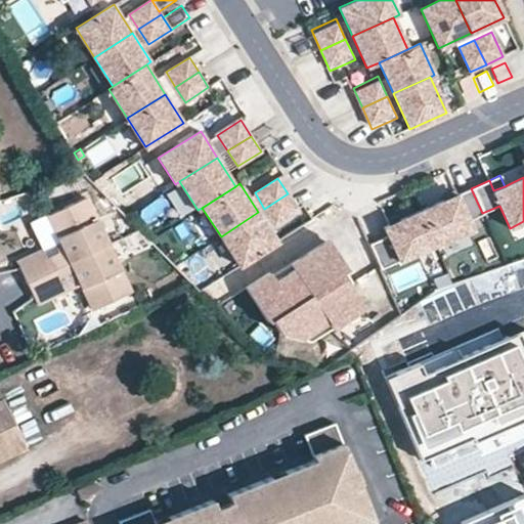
[(442,201),(420,211),(435,244),(435,245),(472,228),(468,219),(482,213),(471,188),(456,194),(442,201)]
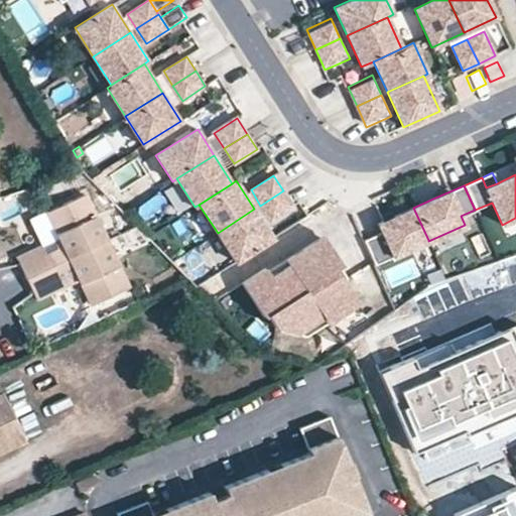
[(433,192),(435,198),(449,191),(447,186),(433,192)]
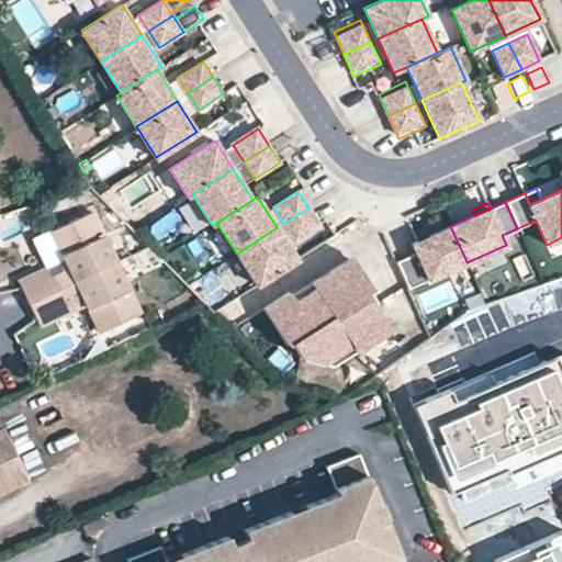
[(267,211),(277,227),(283,224),(273,206),(267,211)]
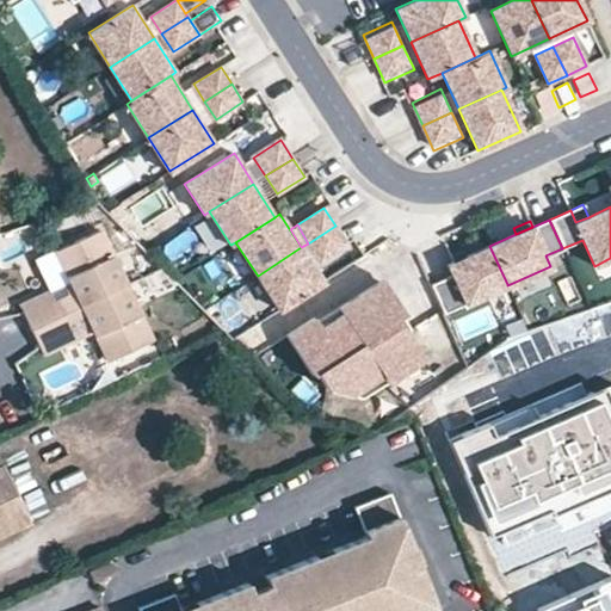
[(335,226),(308,244),(320,261),(347,244),(335,226)]
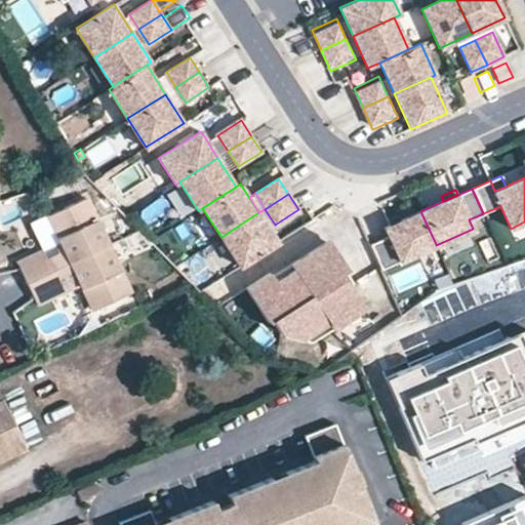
[(21,270),(27,284),(52,272),(71,264),(108,246),(85,198),(48,215),(61,243),(17,264),(21,270)]
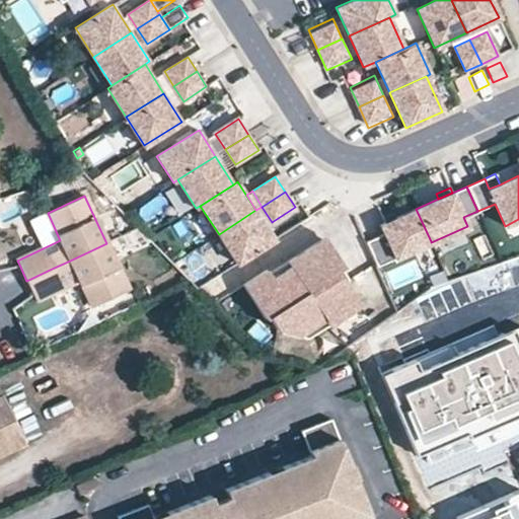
[(148,203),(138,210),(150,229),(161,221),(148,203)]
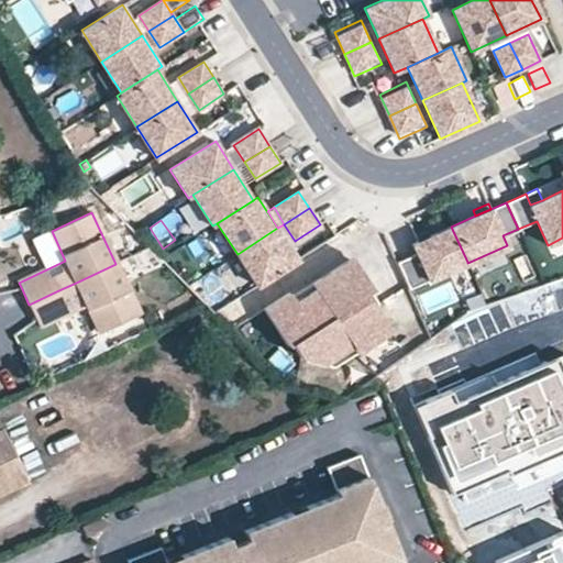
[(284,224),(277,228),(288,245),(295,241),(284,224)]
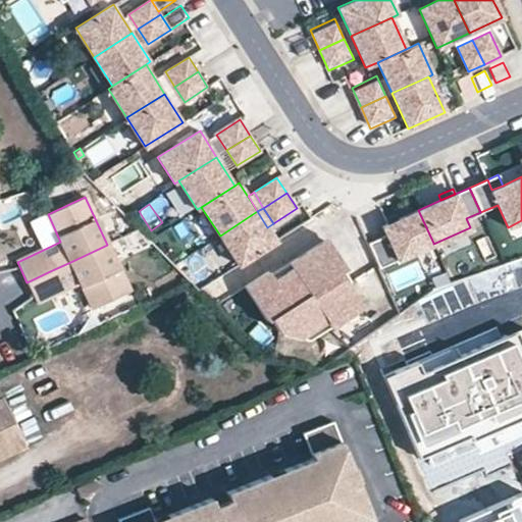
[(385,235),(367,243),(378,267),(433,243),(418,210),(398,219),(387,224),(382,226),(385,235)]
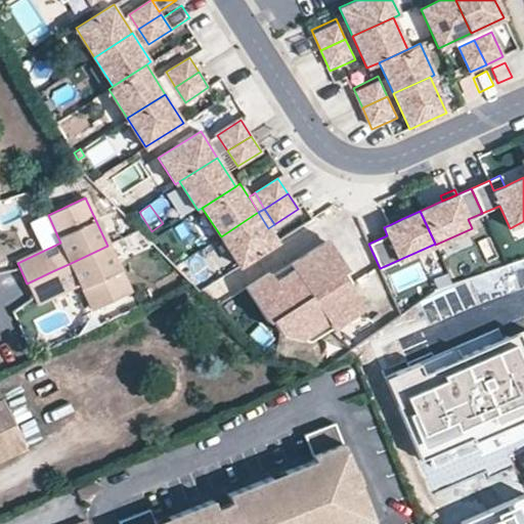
[(258,212),(221,236),(239,265),(277,242),(268,228),(258,212)]
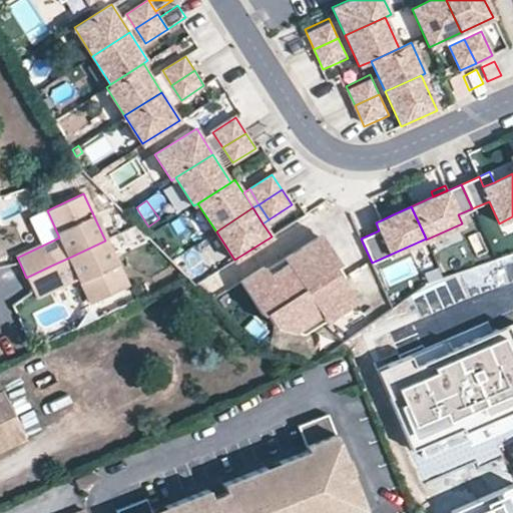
[(33,217),(46,243),(59,237),(47,210),(33,217)]
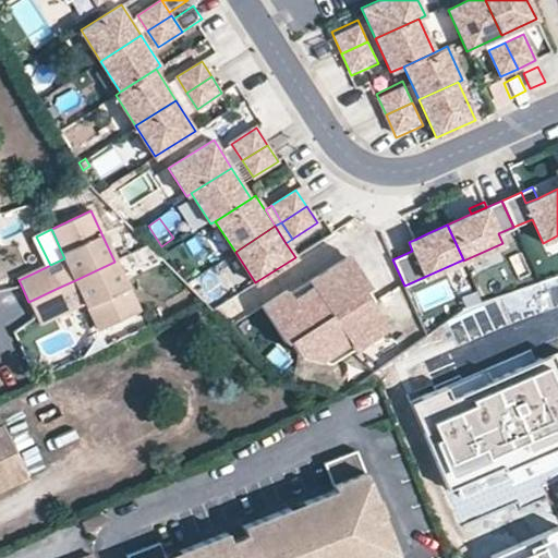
[(411,233),(414,240),(425,234),(422,229),(411,233)]
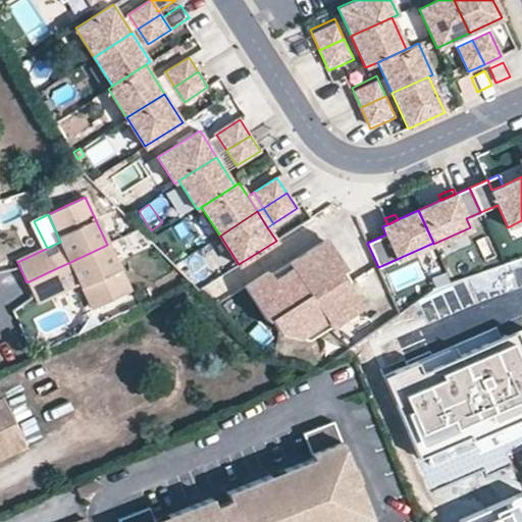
[(327,237),(270,272),(274,277),(330,242),(327,237)]
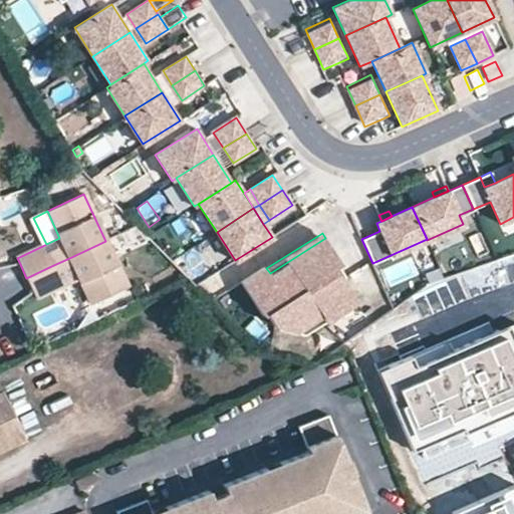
[(265,267),(241,282),(262,314),(265,312),(274,325),(305,332),(356,299),(342,277),(345,275),(337,261),(339,260),(325,238),(270,273),(266,268),(265,267)]
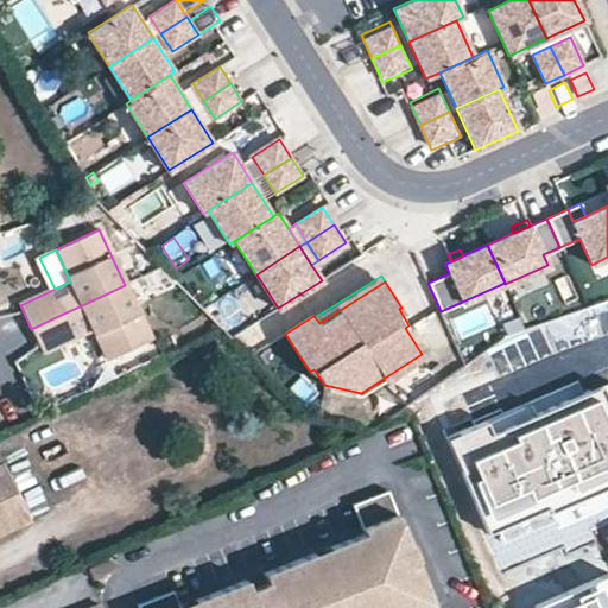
[(125,285),(82,305),(89,320),(96,335),(108,360),(151,340),(125,285)]
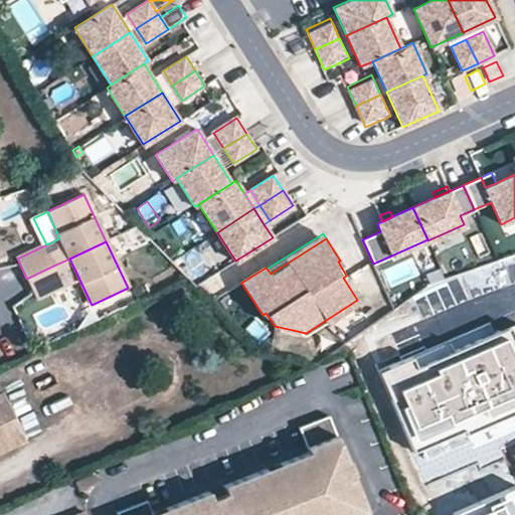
[(51,267),(57,280),(75,271),(69,259),(51,267)]
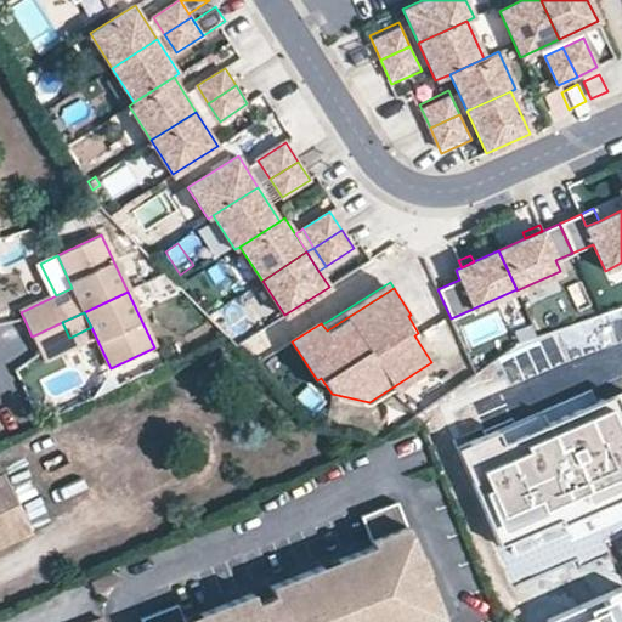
[(62,322),(32,337),(40,354),(44,361),(74,348),(69,338),(62,322)]
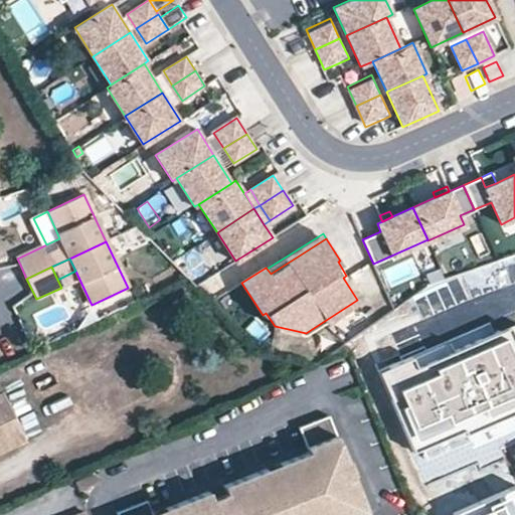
[(416,369),(420,379),(499,345),(494,335),(416,369)]
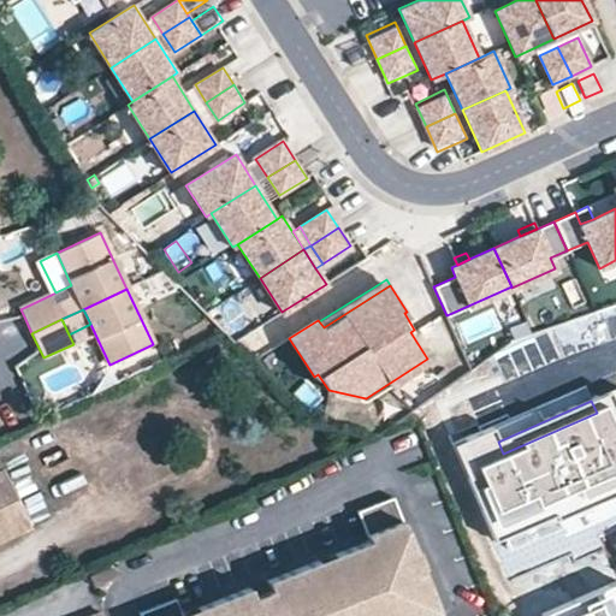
[(498,442),(471,454),(485,486),(473,492),(495,540),(560,511),(562,516),(596,502),(590,490),(611,480),(615,491),(615,404),(597,413),(503,454),(498,442)]
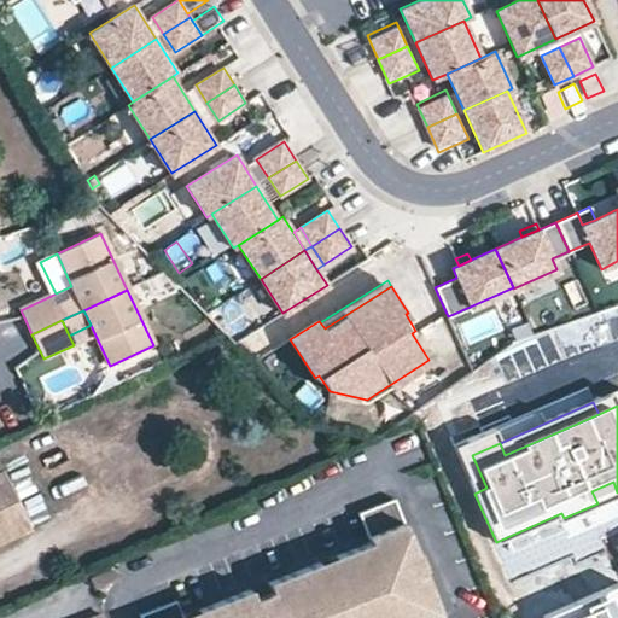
[(487,488),(472,455),(460,460),(474,494),(487,488)]
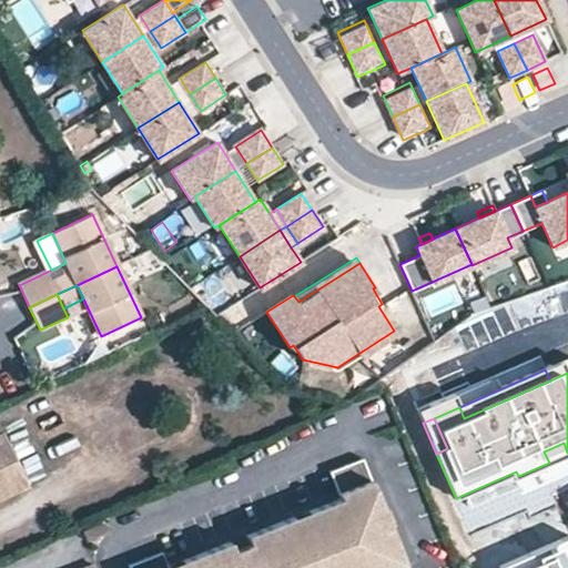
[(0,500),(28,487),(2,436),(0,436),(0,500)]
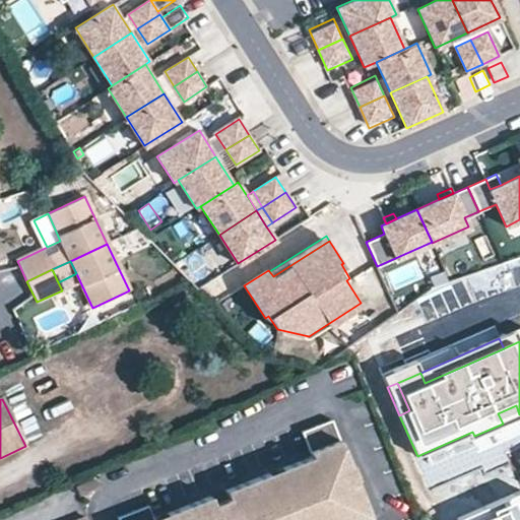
[(498,413),(503,424),(519,415),(519,414),(516,405),(498,413)]
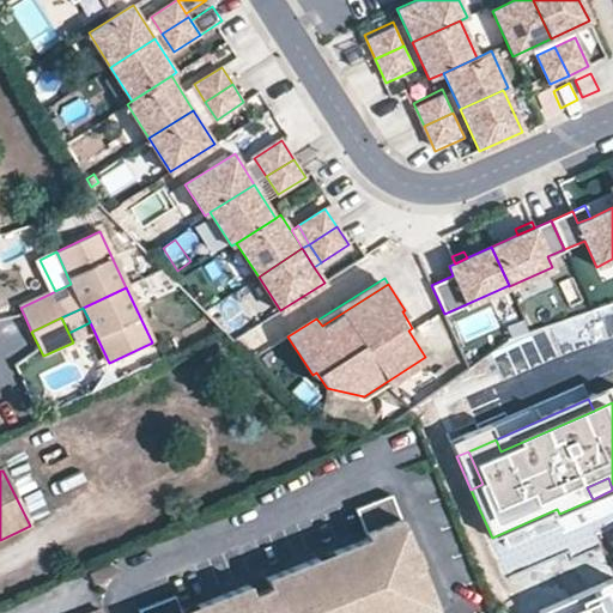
[(438,612),(422,568),(407,572),(401,556),(416,550),(395,497),(359,511),(371,541),(337,554),(349,584),(332,590),(321,560),(268,580),(280,612),(398,612),(438,612)]
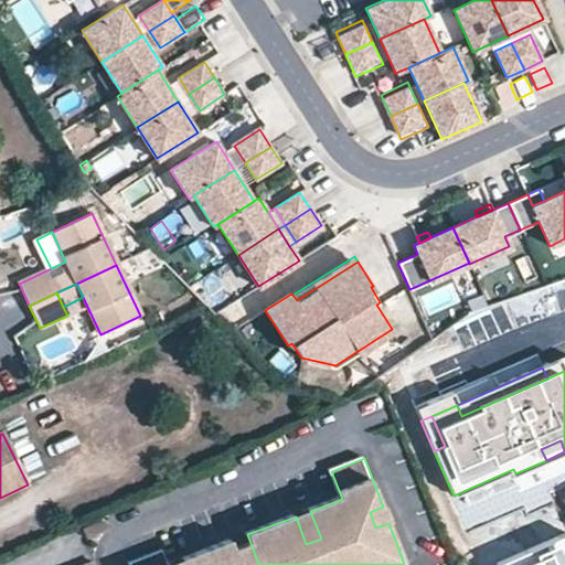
[(258,564),(247,534),(232,541),(241,564),(258,564)]
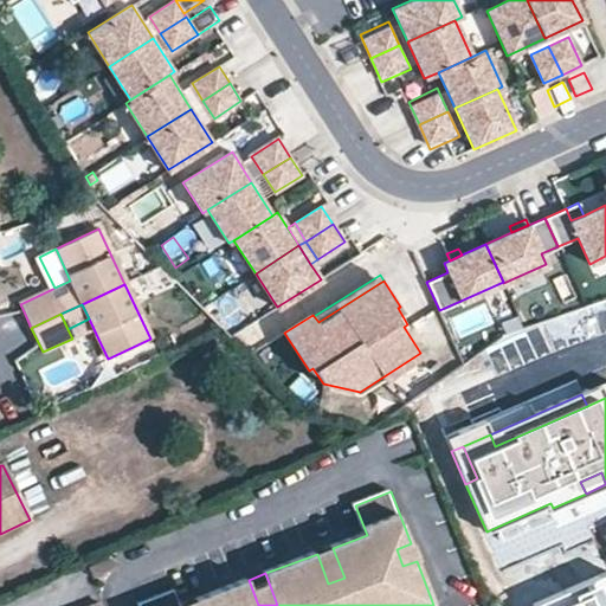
[(605,605),(605,577),(537,605),(605,605)]
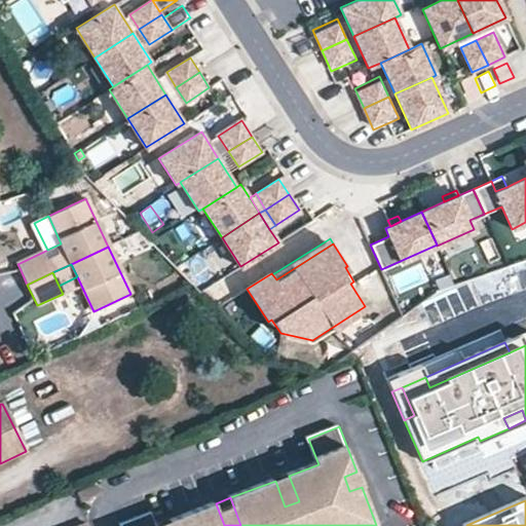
[(224,525),(216,503),(172,520),(174,525),(157,525),(158,525),(152,512),(121,523),(122,525),(224,525)]
